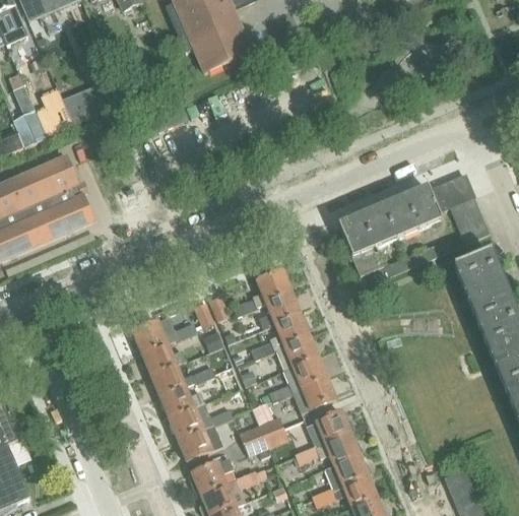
[(0,0),(0,13),(5,11),(17,38),(25,34),(11,0),(0,0)]
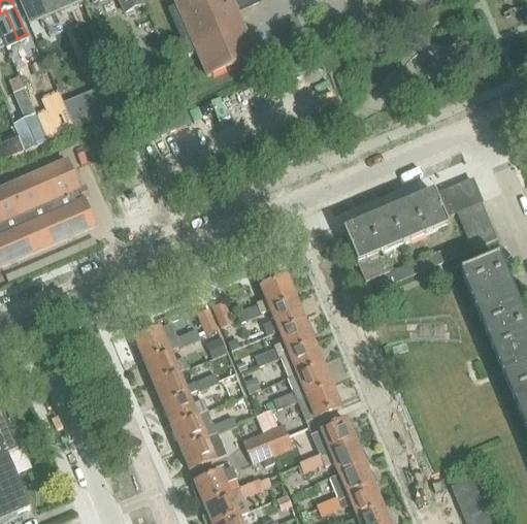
[(19,0),(28,23),(42,17),(81,0),(19,0)]
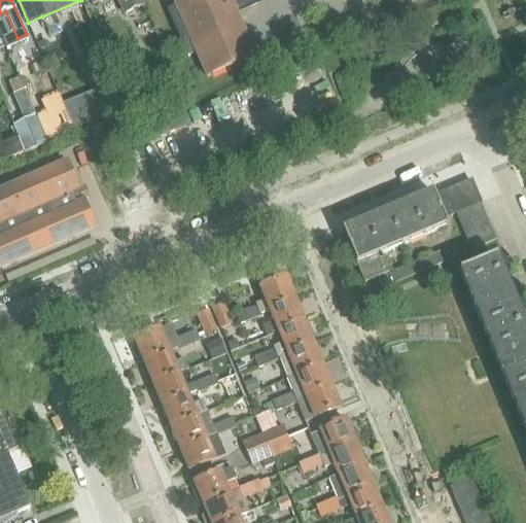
[(119,0),(125,10),(143,2),(142,0),(93,0),(119,0)]
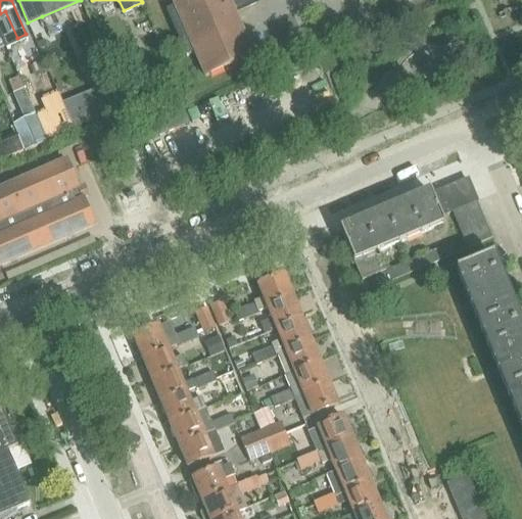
[(173,0),(175,3),(165,6),(186,52),(194,49),(204,74),(252,52),(234,9),(253,0),(173,0)]
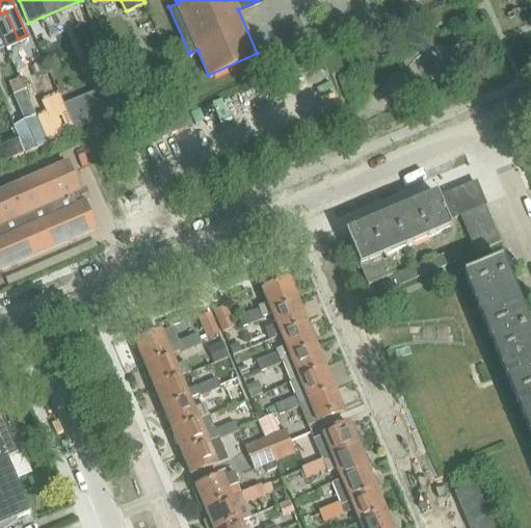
[(30,46),(28,53),(31,59),(32,58),(43,54),(37,43),(30,46)]
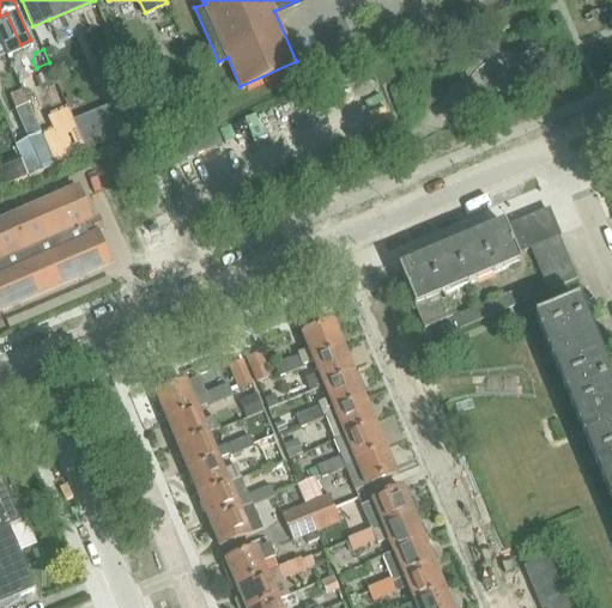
[(50,67),(38,72),(44,85),(56,80),(52,67),(50,67)]
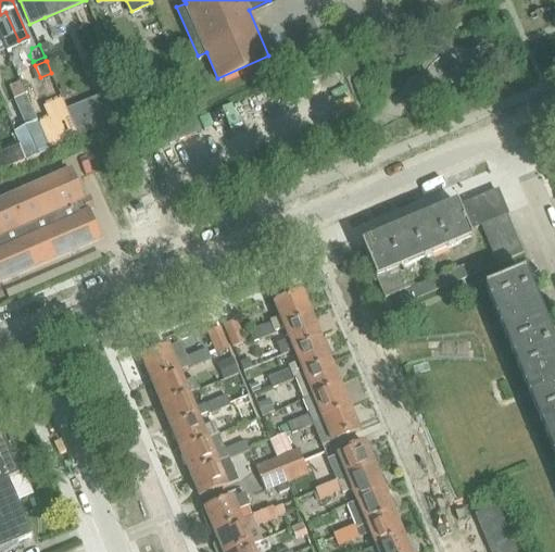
[(174,64),(163,69),(168,80),(178,76),(174,64)]
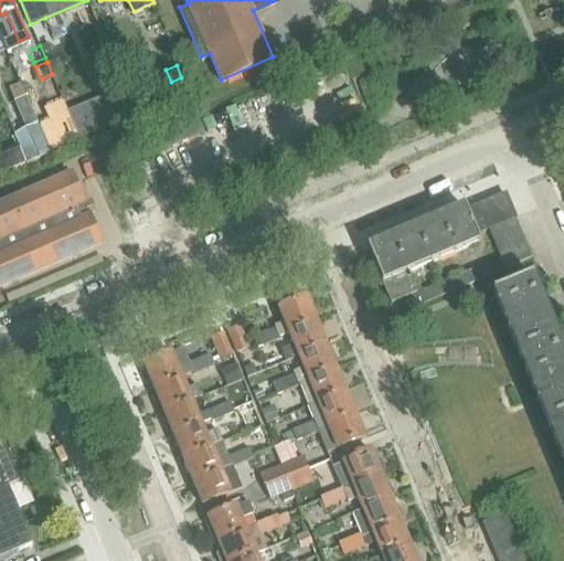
[(84,107),(70,113),(75,126),(78,135),(93,129),(84,107)]
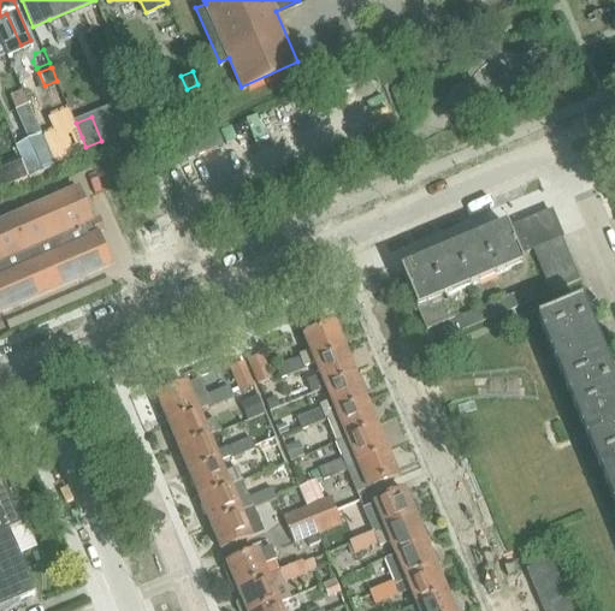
[(31,171),(54,161),(41,130),(17,140),(31,171)]
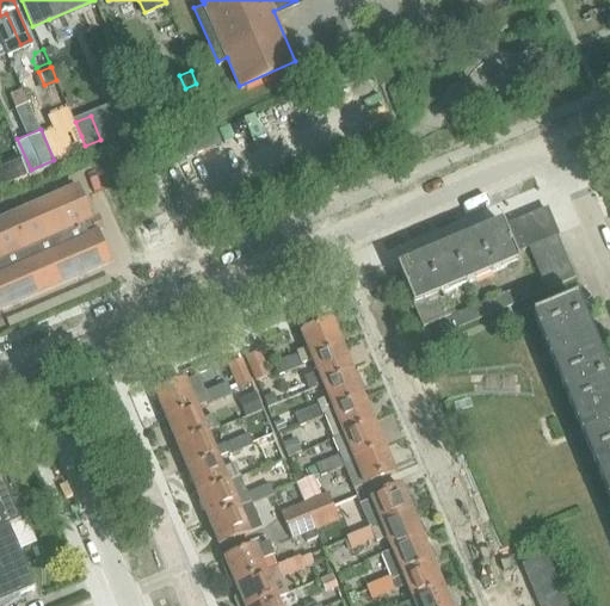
[(0,183),(10,179),(1,160),(0,160),(0,183)]
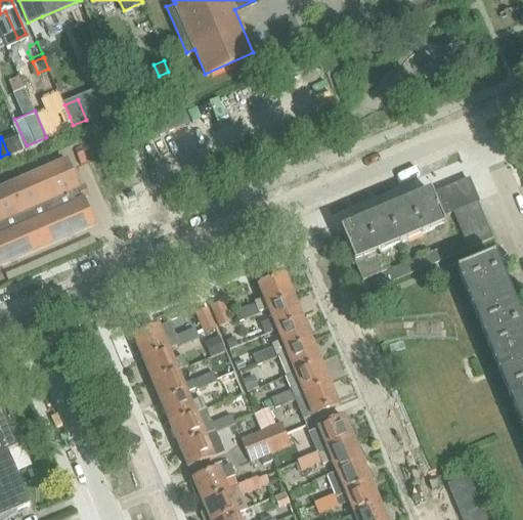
[(0,263),(31,250),(94,223),(83,198),(77,184),(78,184),(67,159),(0,187),(0,263)]
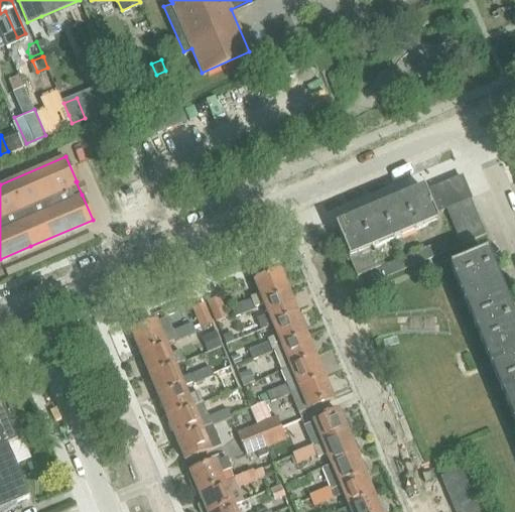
[(440,208),(445,206),(470,196),(471,196),(462,174),(431,186),(440,208)]
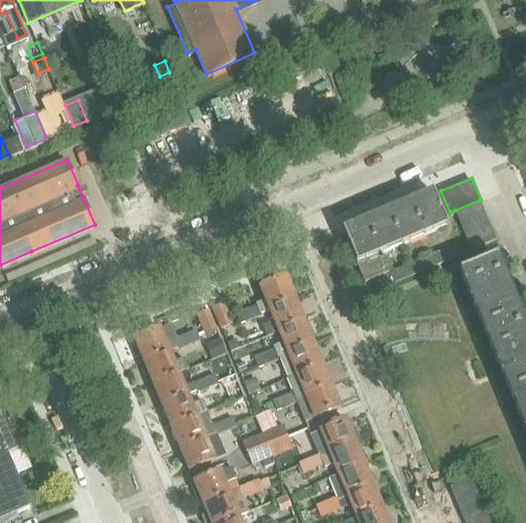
[(447,222),(435,194),(433,190),(366,219),(379,250),(447,222)]
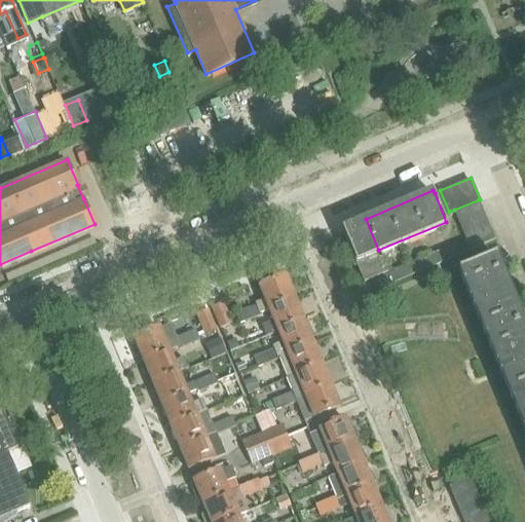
[(459,222),(484,212),(479,199),(454,210),(459,222)]
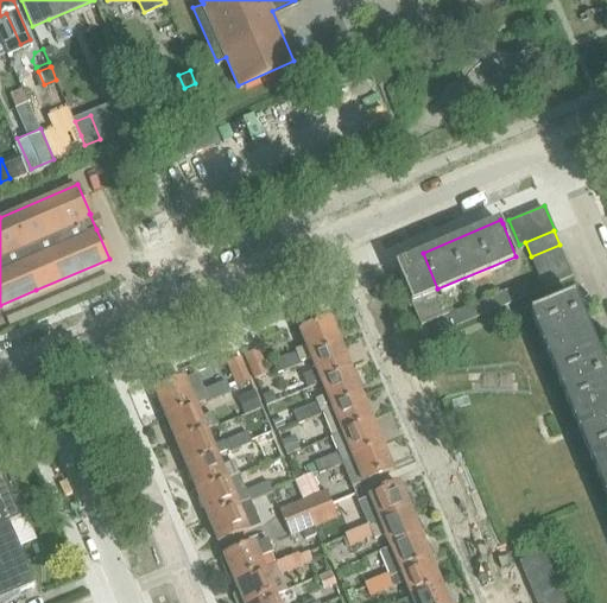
[(531,256),(537,271),(566,259),(560,245),(531,256)]
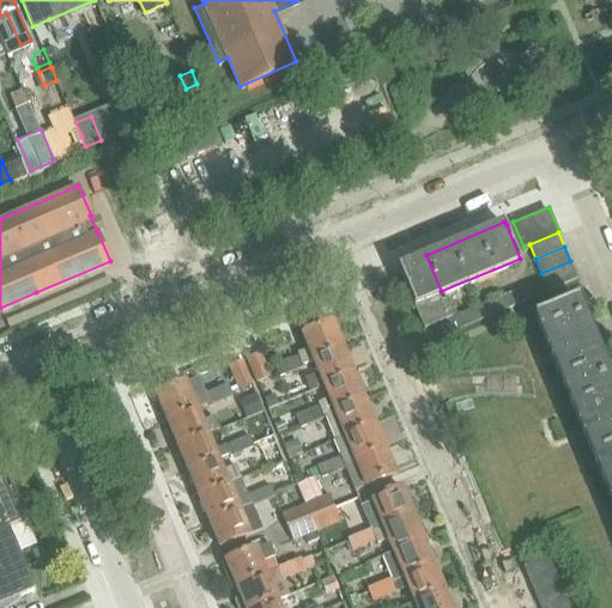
[(399,266),(414,303),(424,326),(431,322),(450,314),(441,291),(426,255),(399,266)]
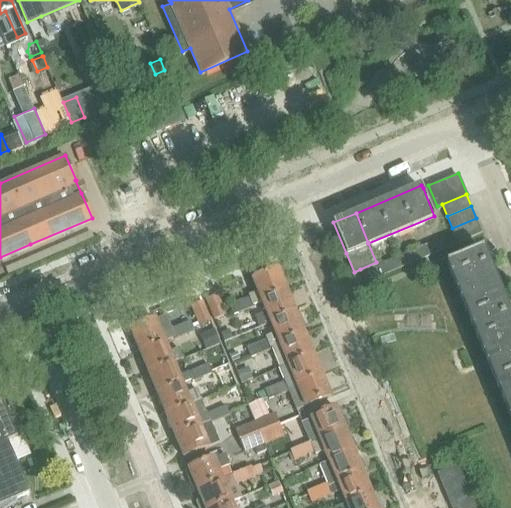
[(481,230),(476,218),(452,228),(457,240),(481,230)]
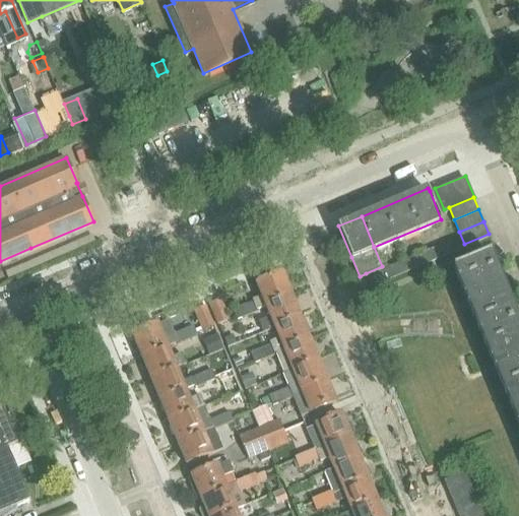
[(437,256),(442,254),(454,249),(449,238),(432,245),(437,256)]
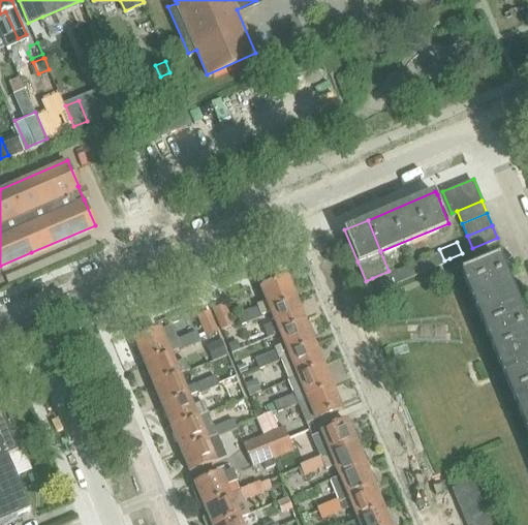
[(422,270),(439,263),(434,251),(416,259),(422,270)]
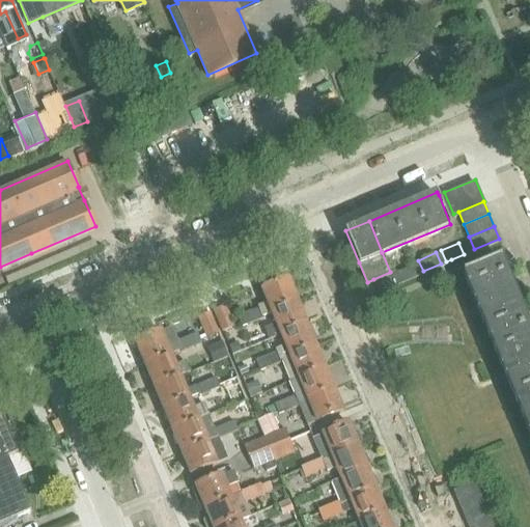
[(464,272),(479,310),(492,338),(528,324),(517,297),(522,295),(526,294),(527,294),(521,279),(520,280),(521,281),(511,284),(500,257),(464,272)]
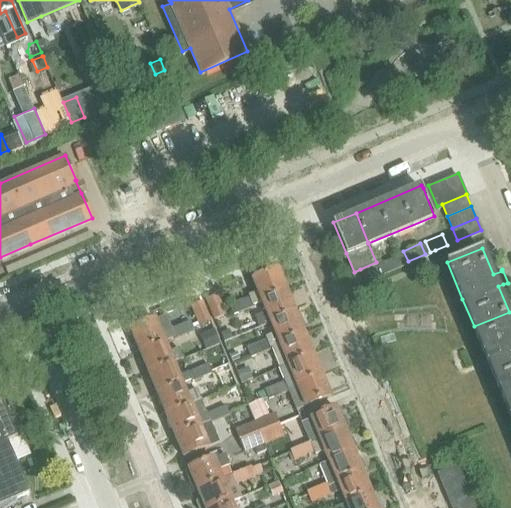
[(386,271),(403,263),(398,253),(382,260),(386,271)]
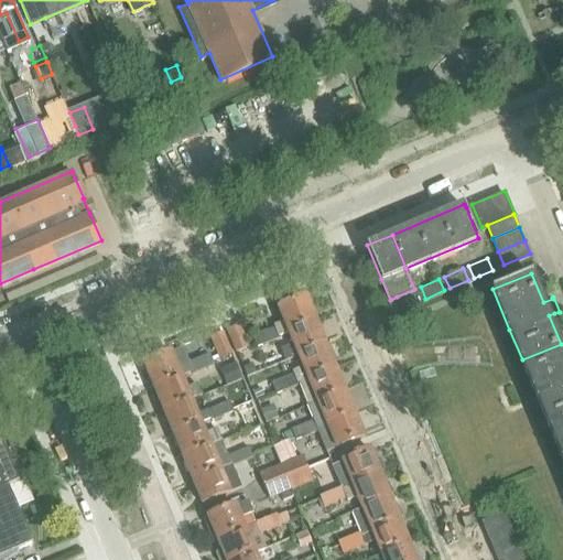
[(415,289),(414,289),(397,297),(402,309),(420,301),(415,289)]
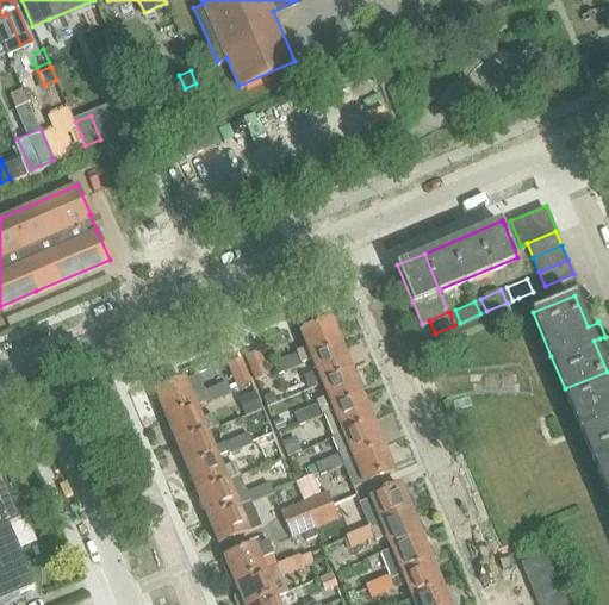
[(297,350),(283,355),(286,362),(289,361),(291,366),(302,362),(300,360),(311,356),(342,343),(331,318),(300,330),(306,344),(296,348),(297,350)]
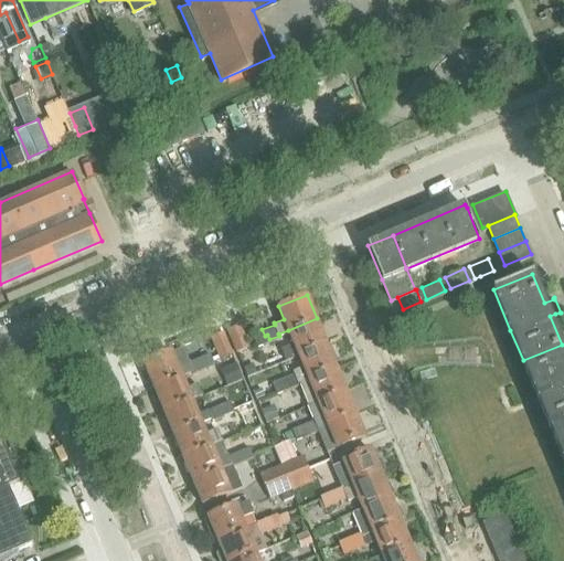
[(293,341),(280,347),(286,358),(298,353),(326,341),(317,318),(288,330),(293,341)]
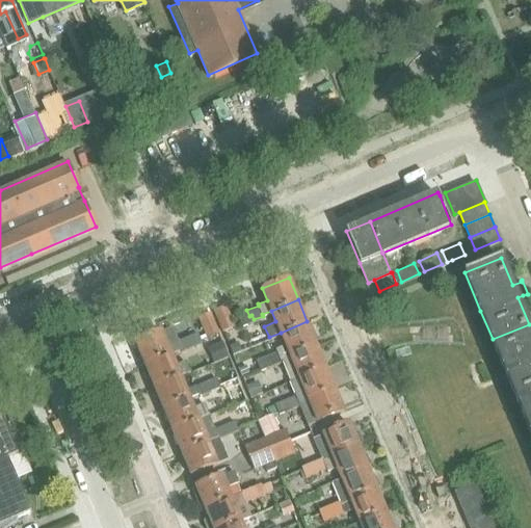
[(214,309),(222,328),(234,324),(226,304),(214,309)]
